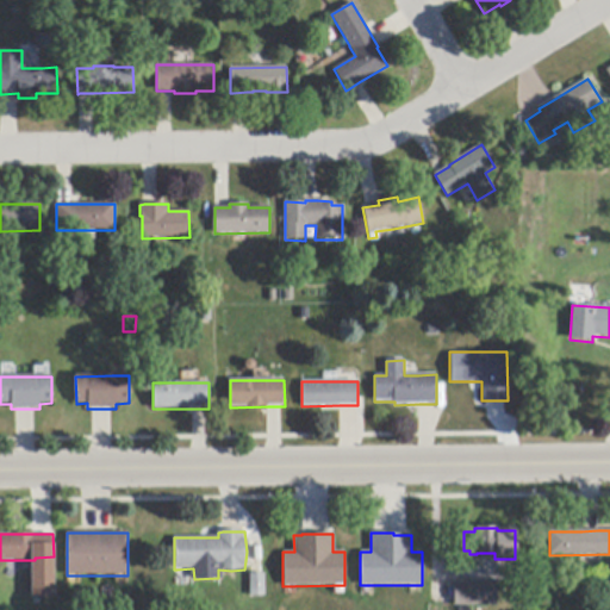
[(254,574),(262,574),(265,574),(266,596),(251,596),(251,574),(254,574)]
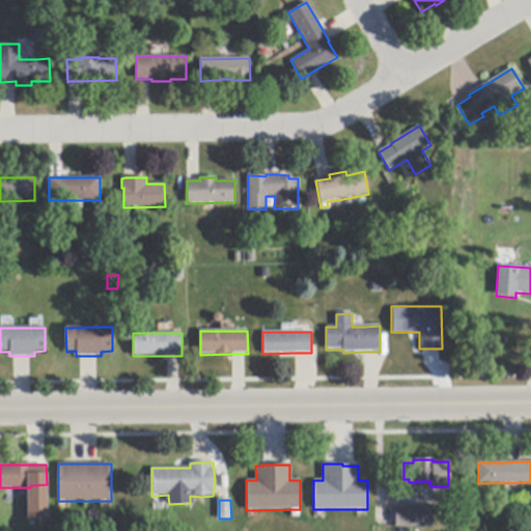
[(431,507),(431,528),(395,528),(395,527),(395,507),(431,507)]
